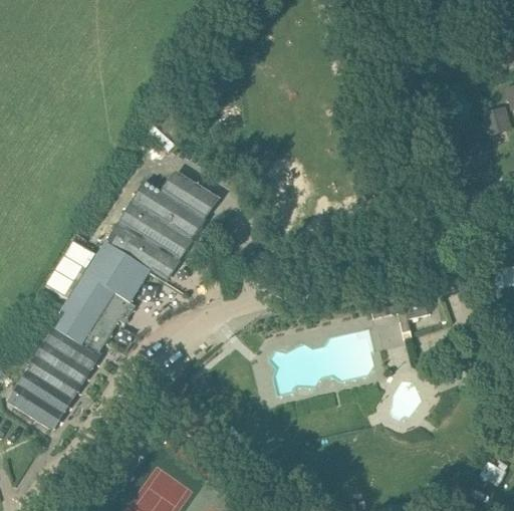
[(513,85),(505,88),(509,104),(513,102),(513,85)]
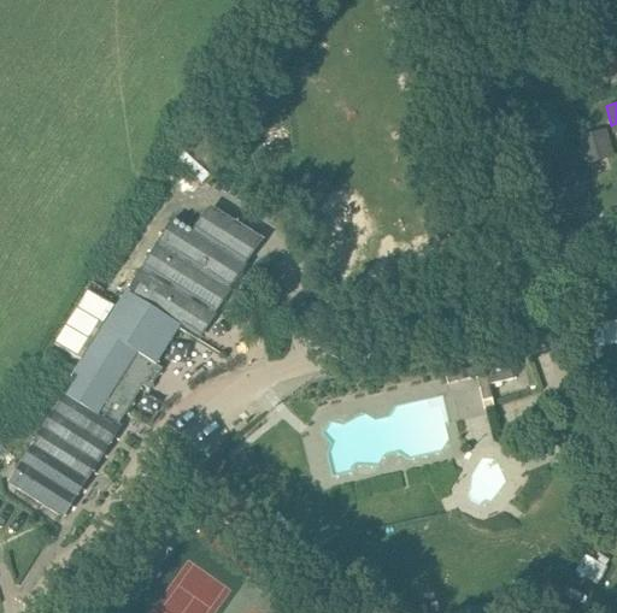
[(565,125),(552,113),(535,118),(530,135),(542,148),(560,143),(565,125)]
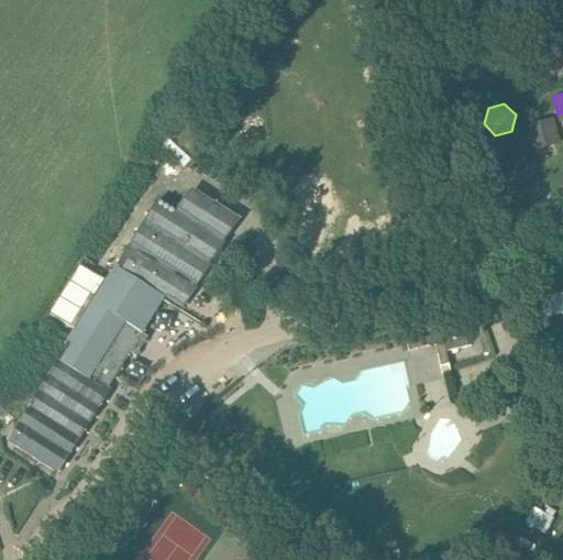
[(552,135),(548,120),(527,127),(532,142),(552,135)]
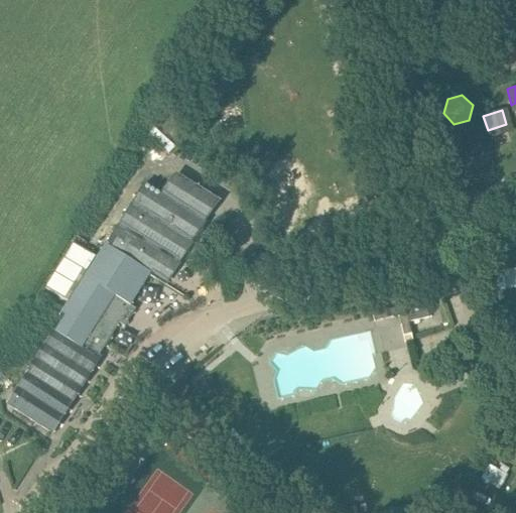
[(467,152),(482,148),(477,133),(463,138),(467,152)]
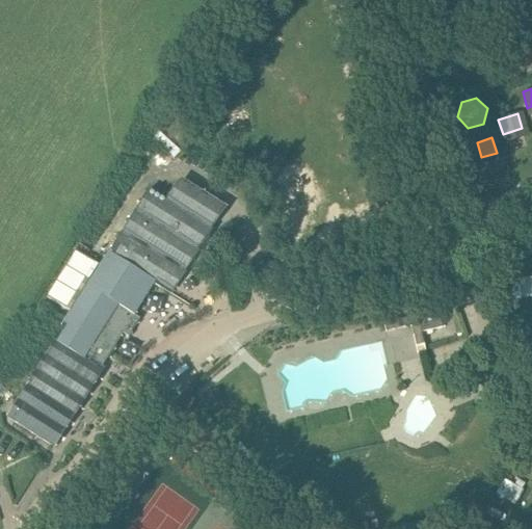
[(455,163),(474,158),(468,140),(450,147),(455,163)]
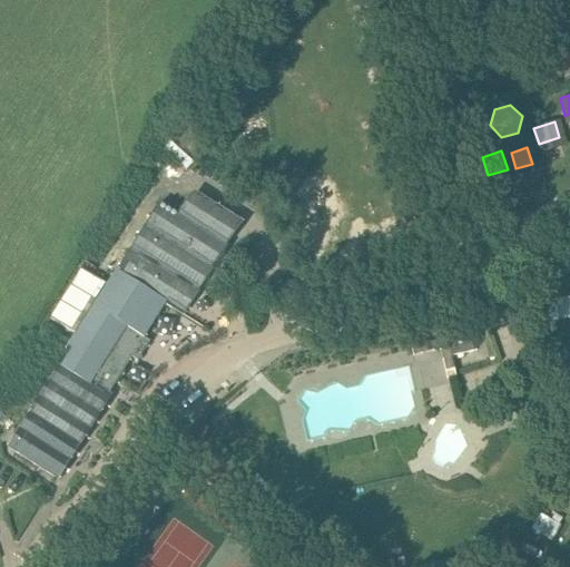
[(292,178),(301,166),(286,156),(277,168),(292,178)]
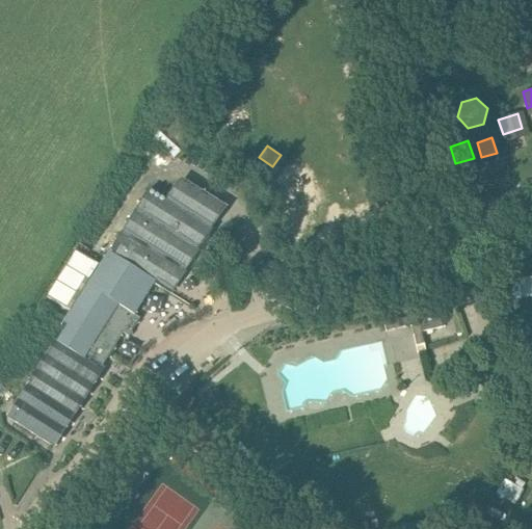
[(10,417),(52,443),(70,416),(59,410),(70,394),(76,397),(99,361),(102,363),(122,331),(128,335),(140,316),(135,312),(155,280),(169,289),(222,204),(183,179),(170,201),(150,188),(101,265),(75,248),(47,294),(70,309),(62,319),(69,323),(10,417)]
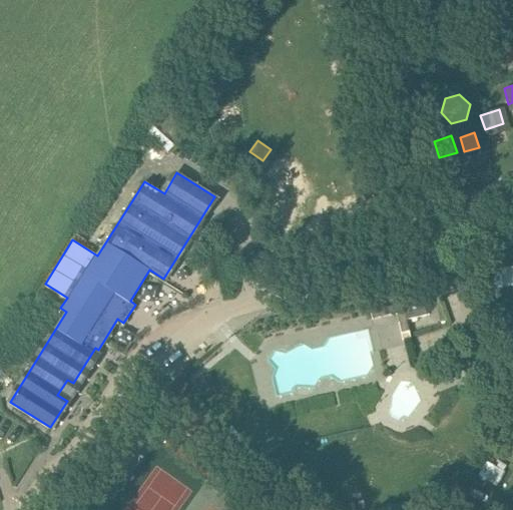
[(426,312),(423,297),(371,309),(373,317),(396,310),(402,331),(409,329),(407,317),(426,312)]
